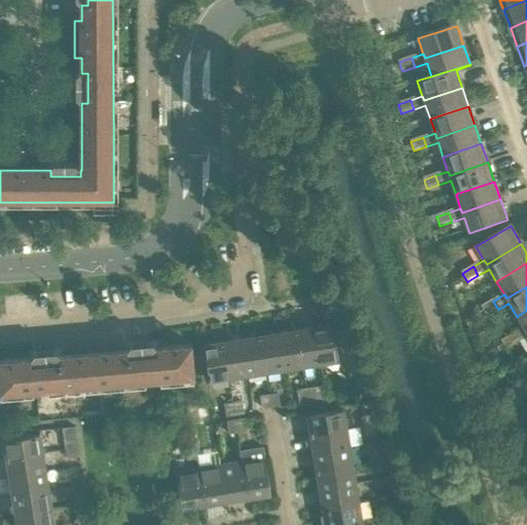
[(498,309),(493,301),(482,307),(487,316),(498,309)]
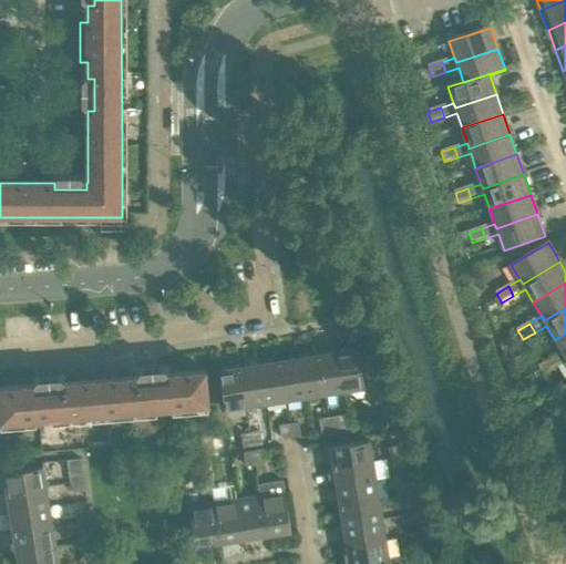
[(565,334),(555,340),(563,354),(565,356),(565,334)]
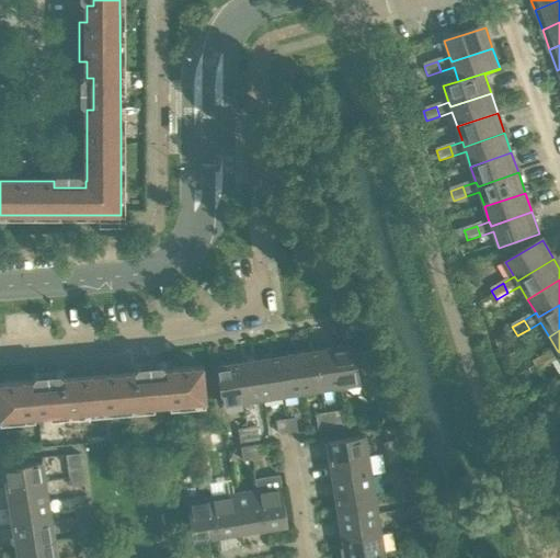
[(355,346),(335,350),(341,389),(362,386),(361,384),(376,382),(370,364),(367,365),(365,352),(356,353),(355,346)]
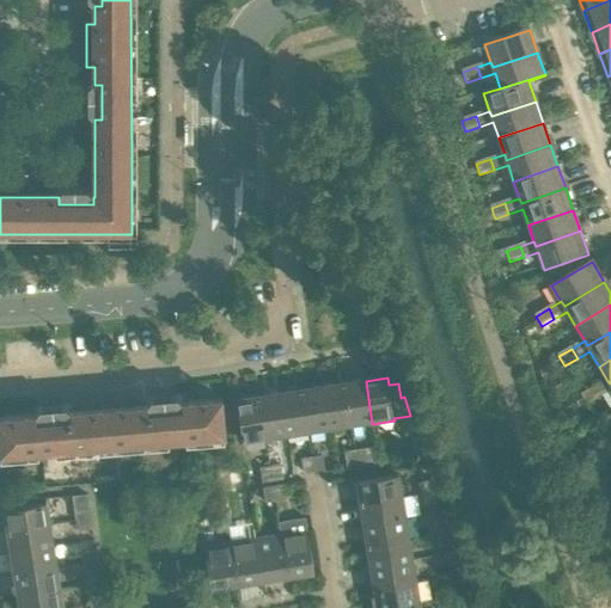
[(366,381),(344,385),(350,428),(372,424),(366,381)]
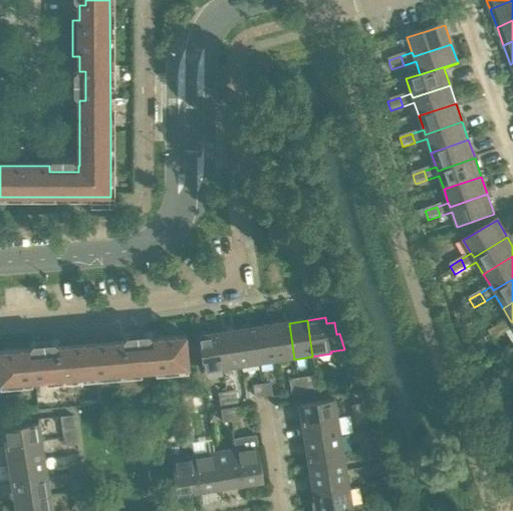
[(512,322),(510,320),(499,326),(504,334),(512,329),(512,322)]
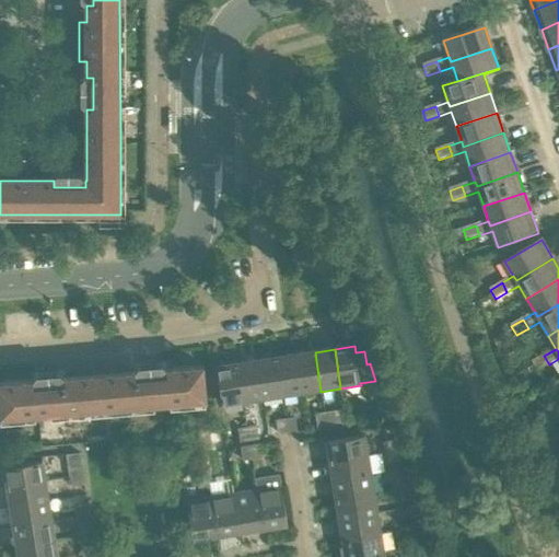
[(315,352),(295,356),(302,394),(321,392),(315,352)]
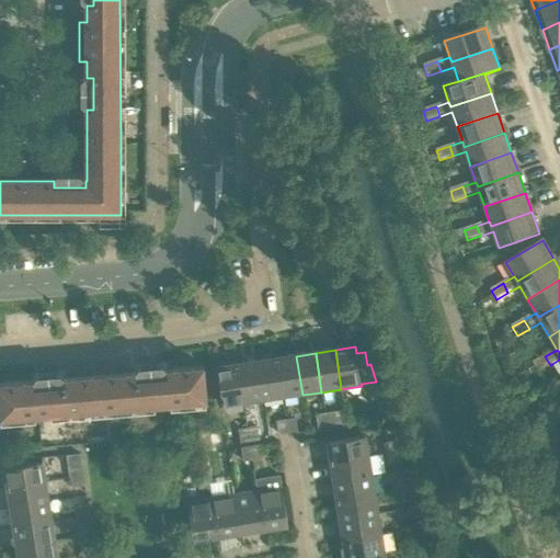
[(296,356),(277,360),(283,398),(303,395),(296,356)]
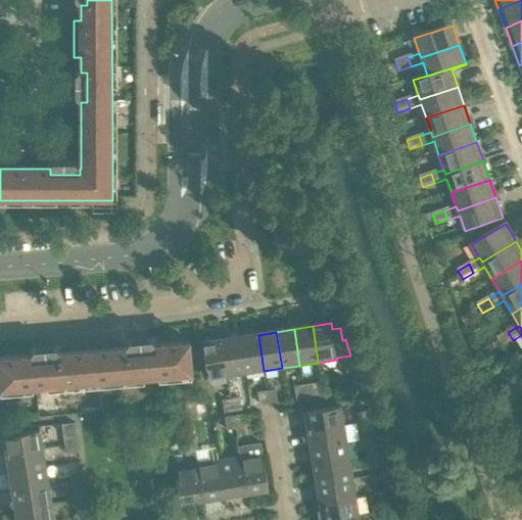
[(496,338),(500,342),(502,346),(513,340),(508,332),(496,338)]
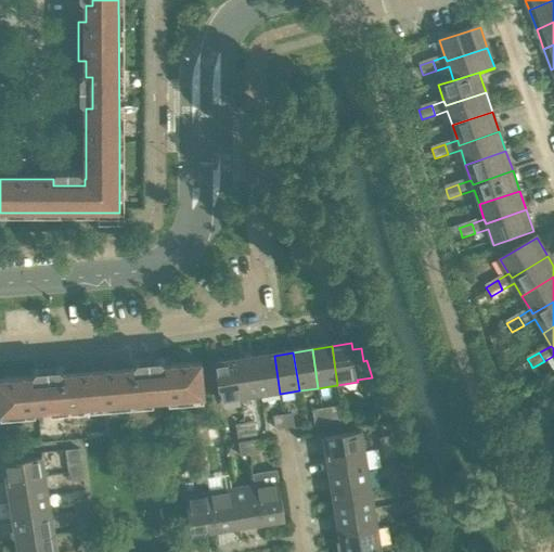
[(274,356),(255,359),(261,397),(280,394),(274,356)]
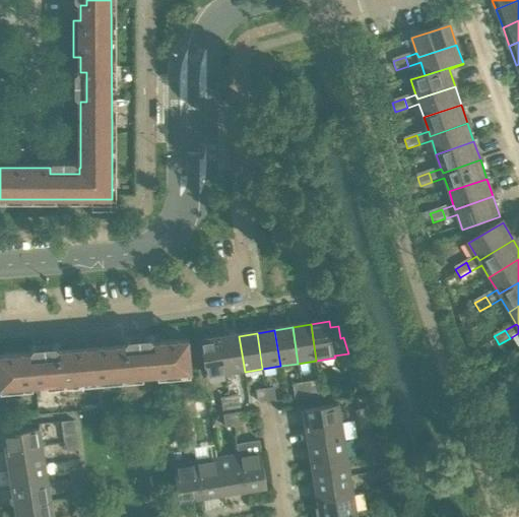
[(239,336),(220,339),(226,375),(245,372),(239,336)]
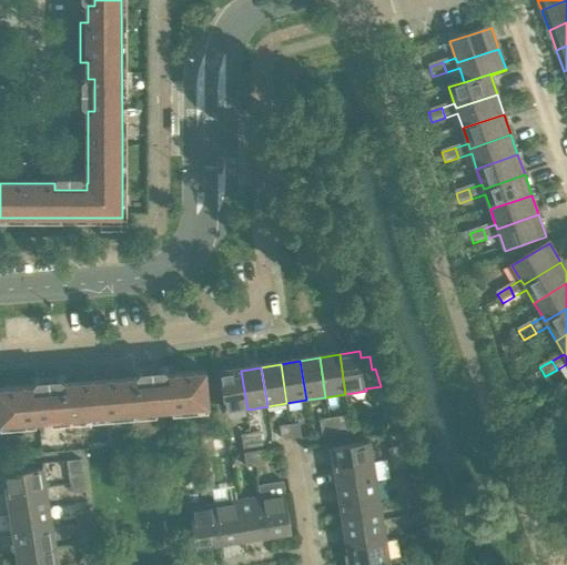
[(247,410),(241,371),(220,374),(226,413),(247,410)]
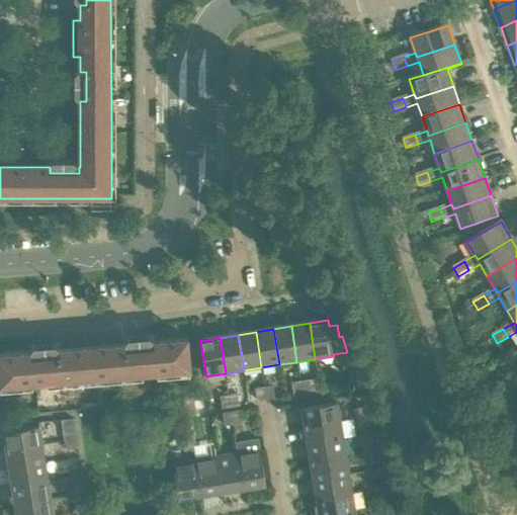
[(30,353),(0,355),(0,388),(191,371),(188,340),(155,343),(155,345),(155,349),(125,352),(125,345),(110,347),(109,340),(75,343),(75,350),(60,351),(61,357),(31,360),(30,356),(31,356),(30,353)]
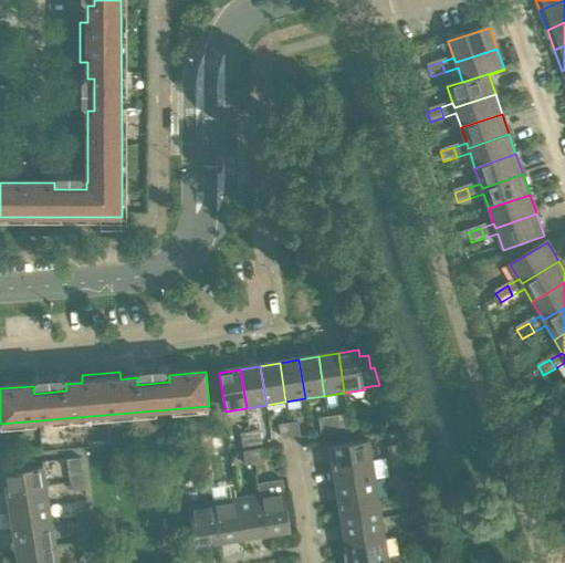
[(536,405),(526,410),(533,423),(533,424),(543,418),(536,405)]
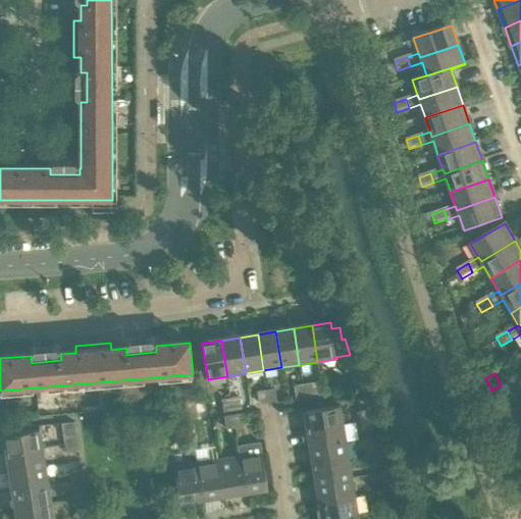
[(320,383),(303,386),(305,399),(322,396),(320,383)]
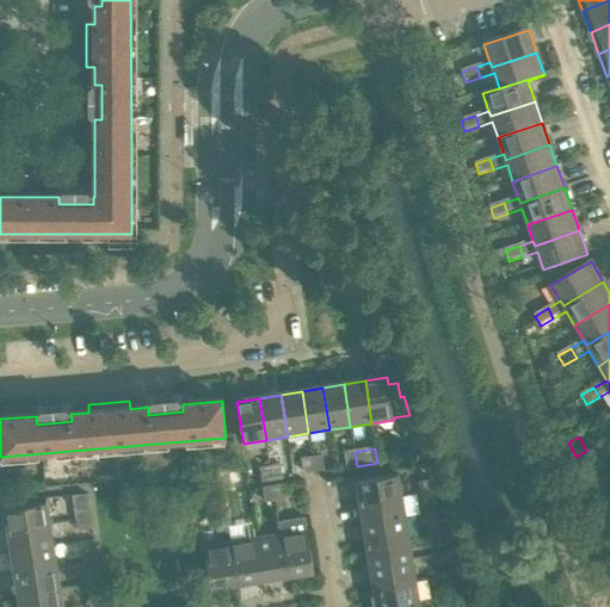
[(357,466),(355,452),(345,453),(347,469),(357,466)]
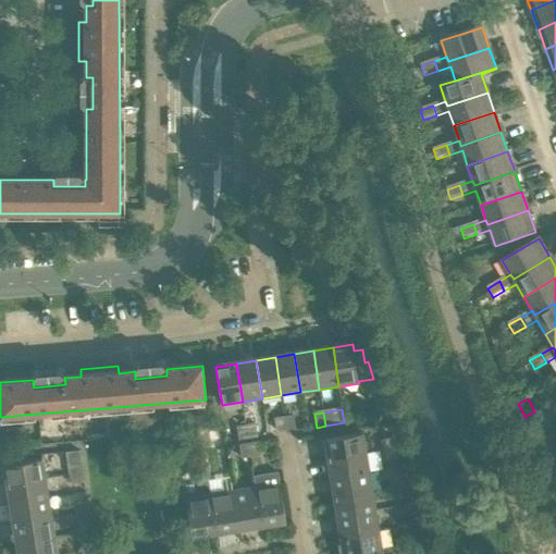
[(294,417),(285,419),(287,432),(296,431),(294,417)]
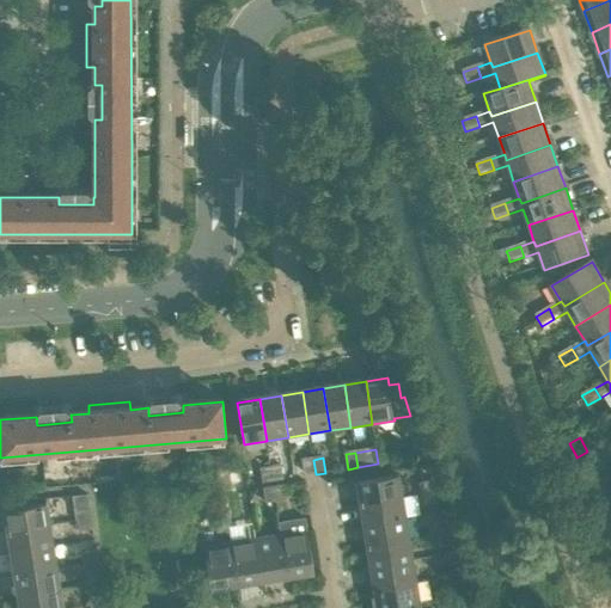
[(316,474),(313,460),(303,461),(305,476),(316,474)]
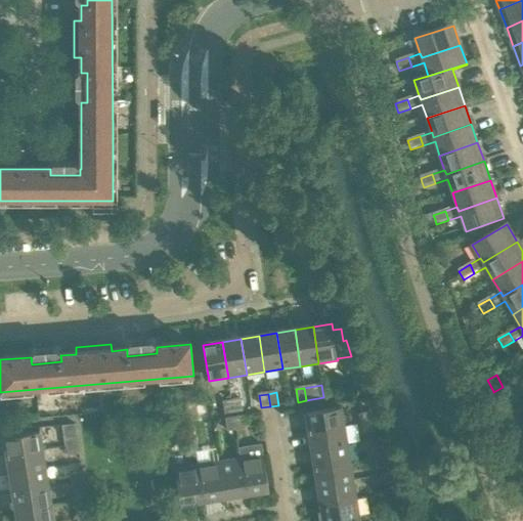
[(241,400),(231,401),(233,415),(243,413),(241,400)]
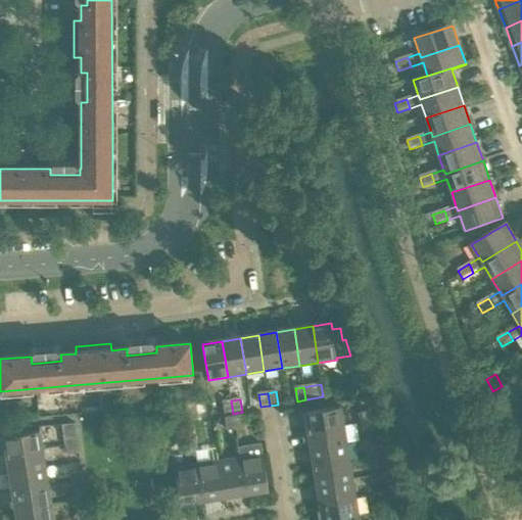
[(233,414),(231,400),(223,403),(225,415),(233,414)]
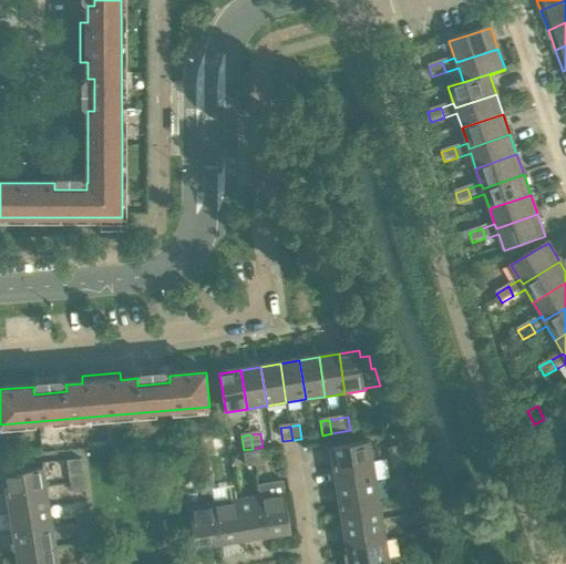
[(213,439),(203,440),(205,453),(215,452),(213,439)]
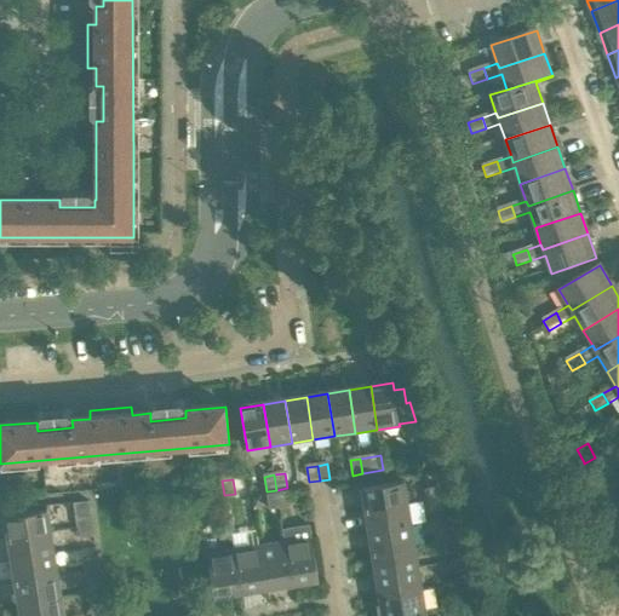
[(222,481),(212,483),(193,485),(194,500),(224,495),(222,481)]
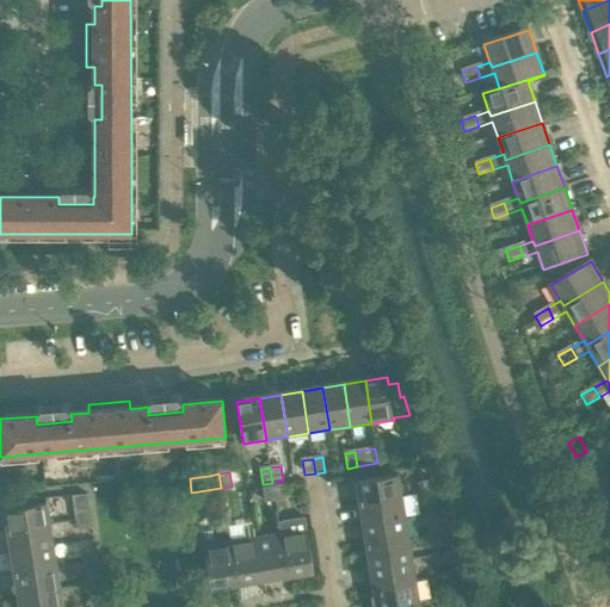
[(357,483),(361,505),(402,499),(399,476),(357,483)]
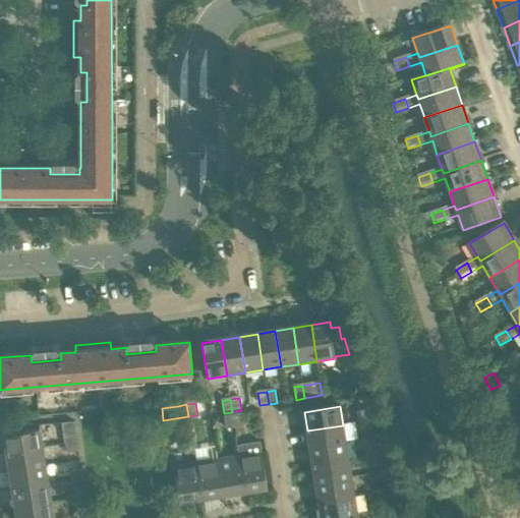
[(357,414),(360,422),(371,418),(368,410),(357,414)]
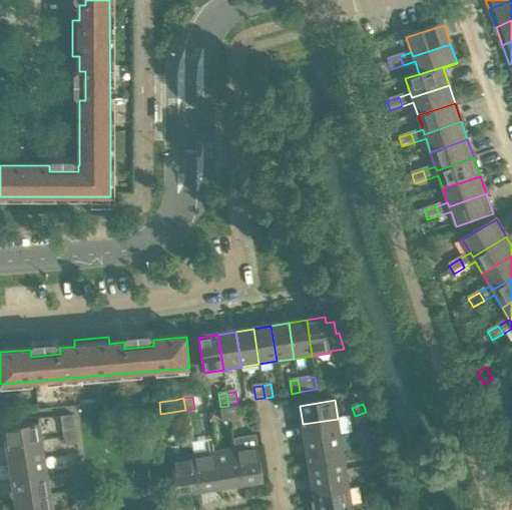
[(237,409),(229,410),(231,423),(239,421),(237,409)]
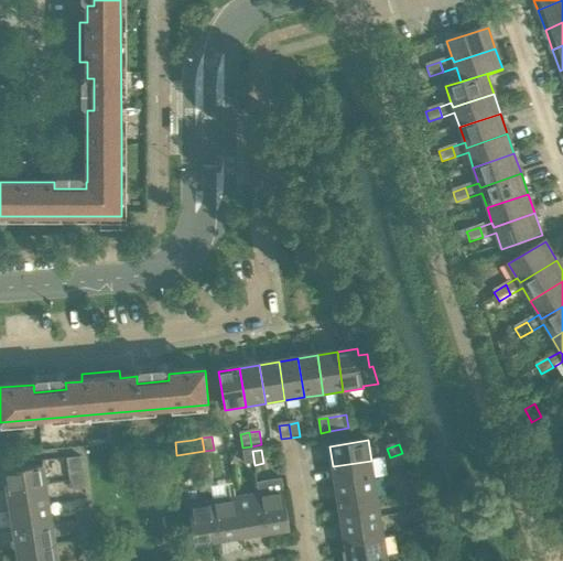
[(255,465),(252,451),(244,453),(246,466),(255,465)]
